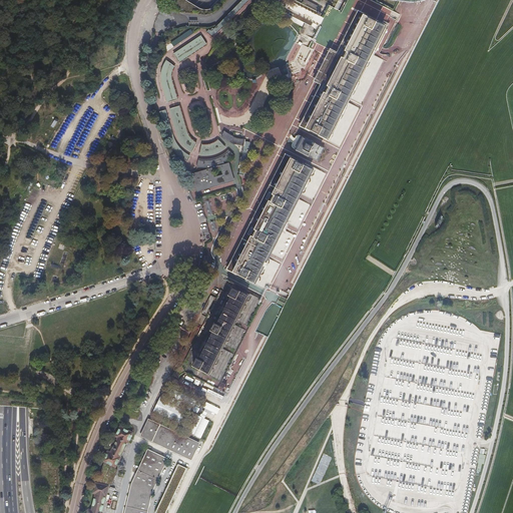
[(208,31),(205,33),(212,40),(250,0),(249,0),(242,0),(212,31),(211,30),(209,32),(208,31)]
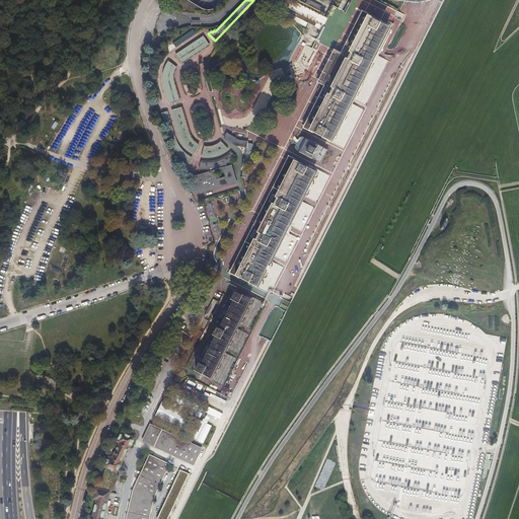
[(304,5),(294,0),(289,10),(319,25),(324,14),(322,13),(321,13),(322,12),(321,11),(306,3),(305,3),(304,5)]
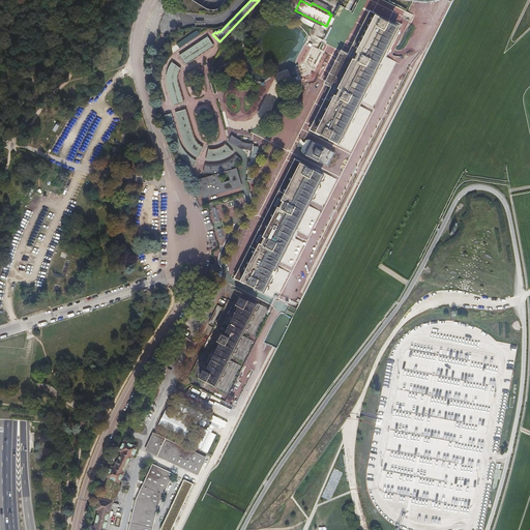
[(321,51),(344,63),(347,57),(349,58),(371,15),(398,27),(399,25),(398,24),(401,19),(400,18),(404,9),(388,1),(386,5),(375,0),(367,0),(366,1),(364,0),(361,0),(354,16),(342,9),(321,51)]
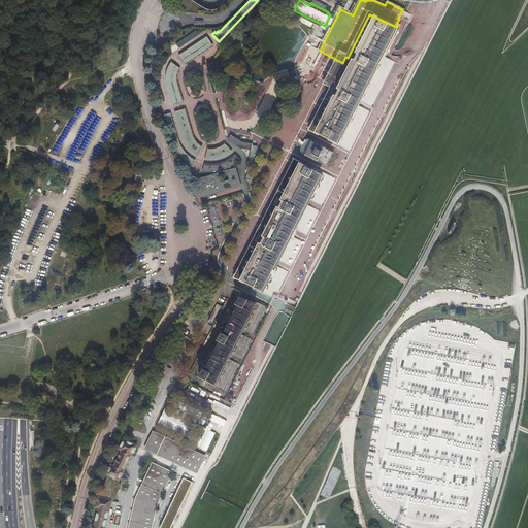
[(334,141),(338,143),(357,105),(359,101),(383,56),(397,28),(396,27),(369,14),(348,58),(345,57),(342,63),(341,65),(338,63),(328,84),(333,87),(311,130),(334,141)]
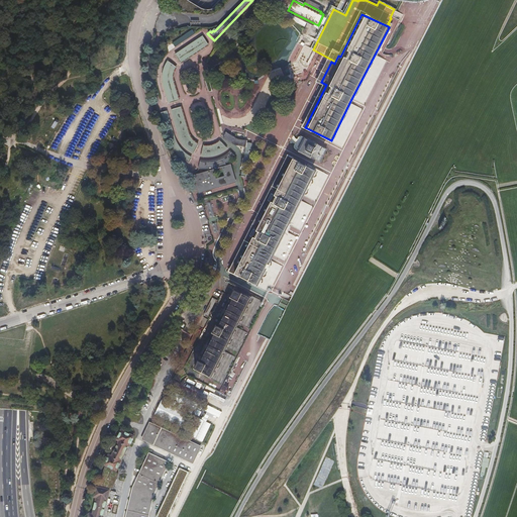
[(175,57),(180,64),(208,45),(203,38),(175,57)]
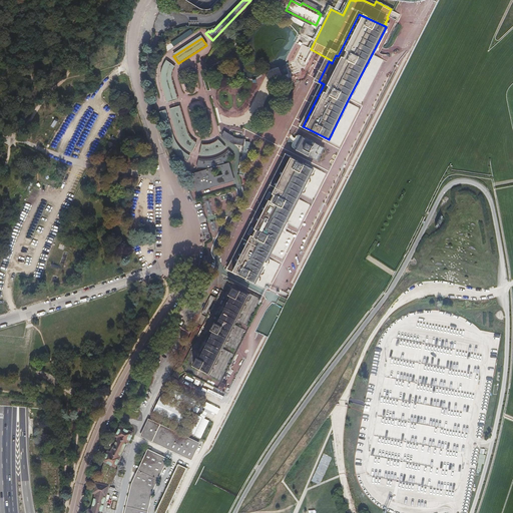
[(294,64),(301,45),(294,42),(287,61),(292,63),(290,70),(289,69),(288,71),(297,74),(300,66),(294,64)]
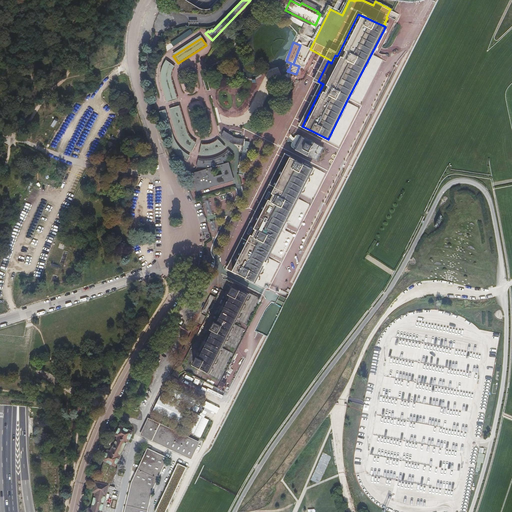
[(172,68),(173,65),(167,60),(166,62),(165,64),(164,66),(163,70),(162,75),(162,79),(163,81),(168,102),(177,99),(171,80),(170,76),(170,73),(171,70),(172,68)]
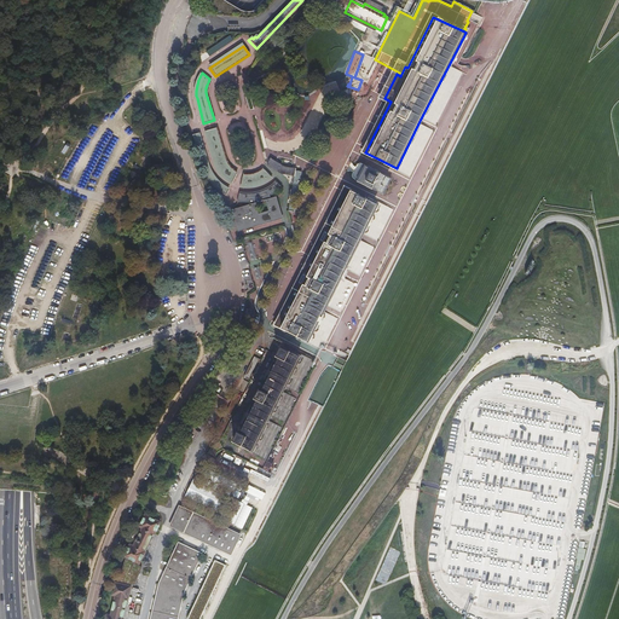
[(226,162),(224,158),(215,128),(206,131),(215,163),(217,167),(219,169),(221,174),(224,177),(227,179),(232,181),(237,173),(233,171),(231,168),(229,166),(226,162)]
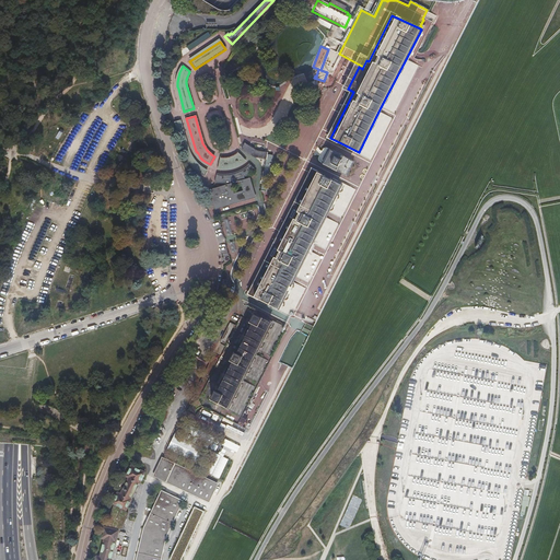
[(190,154),(189,152),(179,120),(174,121),(184,153),(186,159),(188,162),(190,164),(195,168),(198,172),(201,174),(205,176),(207,171),(205,170),(200,165),(198,164),(195,161),(191,156),(190,154)]
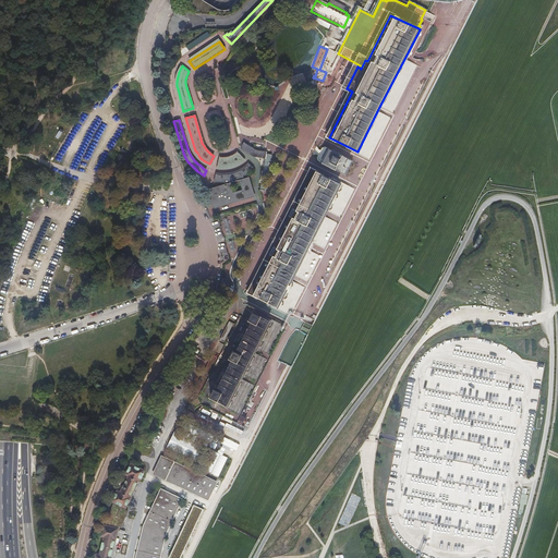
[(254,155),(267,157),(267,154),(254,150),(243,144),(241,146),(254,155)]
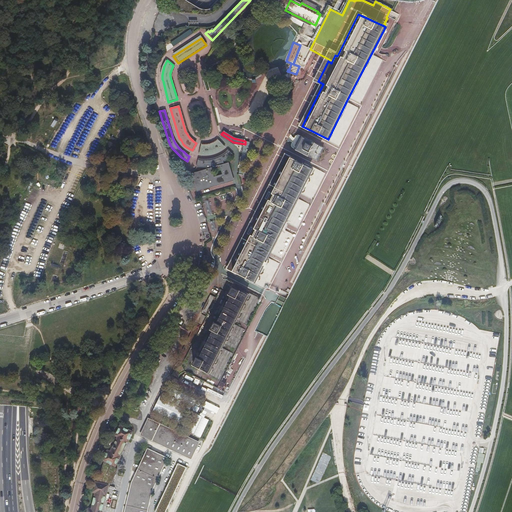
[(293,149),(316,161),(323,147),(300,136),(293,149)]
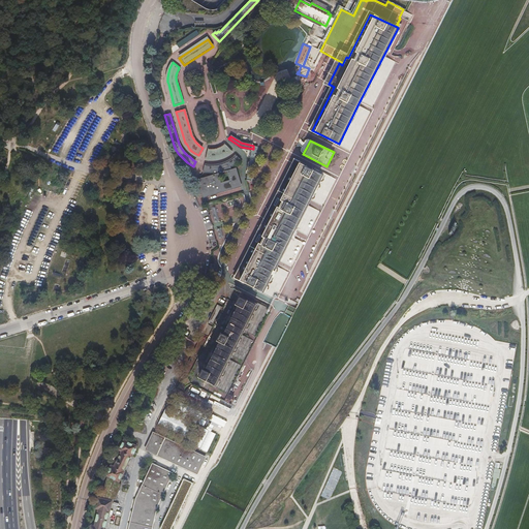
[(231,151),(226,145),(224,146),(220,148),(217,149),(214,149),(212,149),(209,149),(207,158),(210,158),(213,158),(215,158),(218,158),(221,157),(224,155),(229,153),(231,151)]
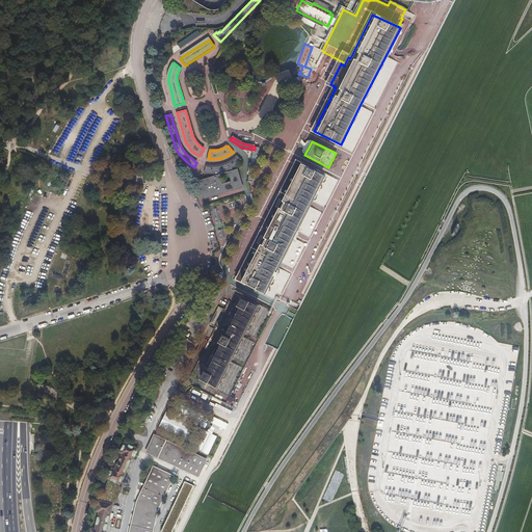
[(249,181),(253,182),(259,147),(256,145),(249,181)]
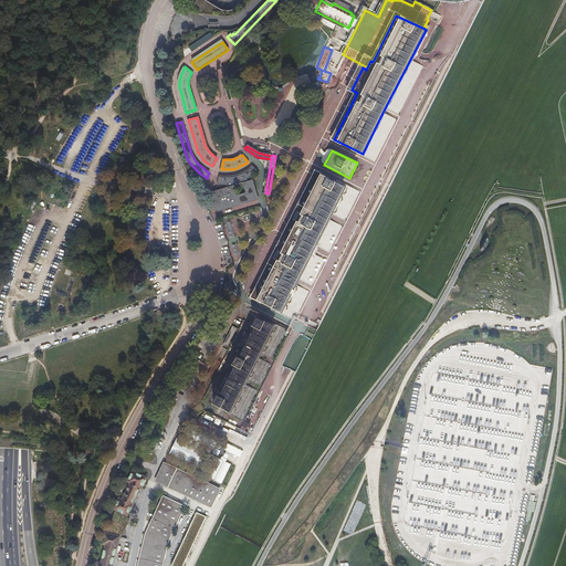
[(220,176),(218,184),(229,185),(230,187),(213,191),(218,209),(257,199),(252,181),(249,182),(247,176),(249,175),(253,173),(257,169),(253,166),(251,168),(248,170),(245,173),(242,174),(238,175),(234,176),(229,177),(223,177),(220,176)]
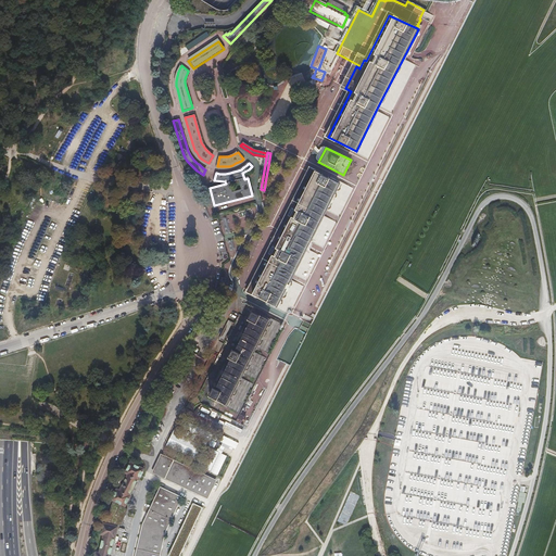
[(249,292),(277,306),(290,280),(339,185),(311,169),(249,292)]
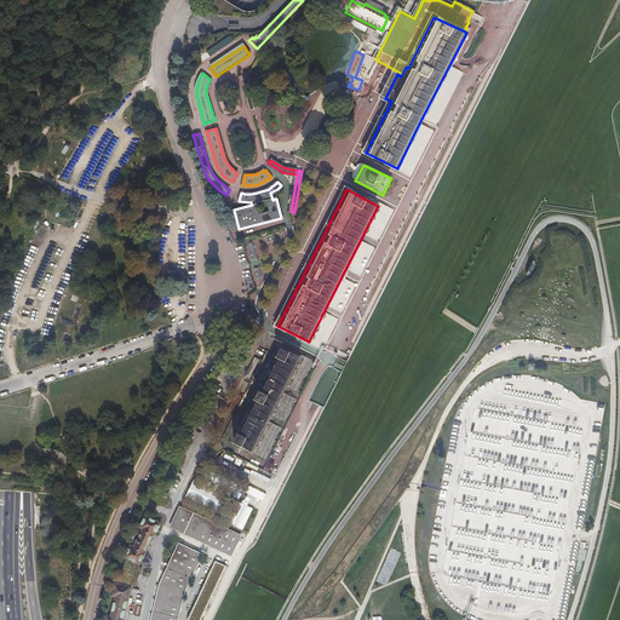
[(225,360),(229,362),(241,344),(239,343),(225,360)]
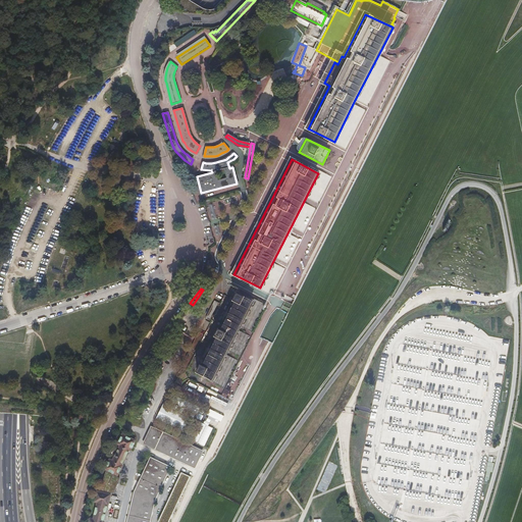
[(198,373),(213,380),(226,355),(239,330),(254,301),(239,293),(198,373)]
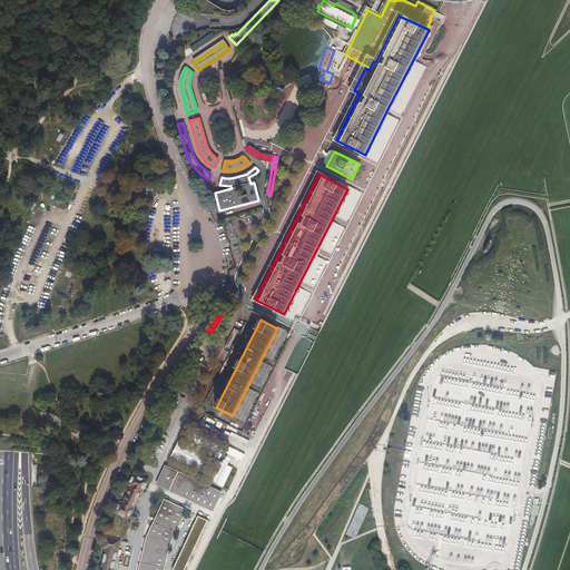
[(227,349),(231,350),(239,332),(236,330),(227,349)]
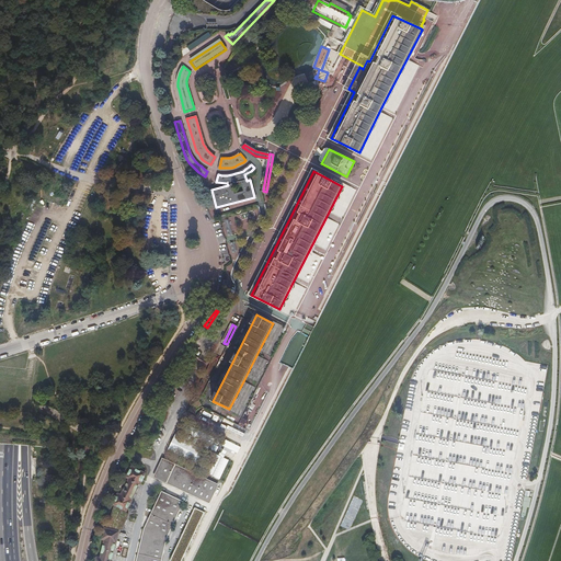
[(449,356),(447,363),(457,366),(459,358),(449,356)]
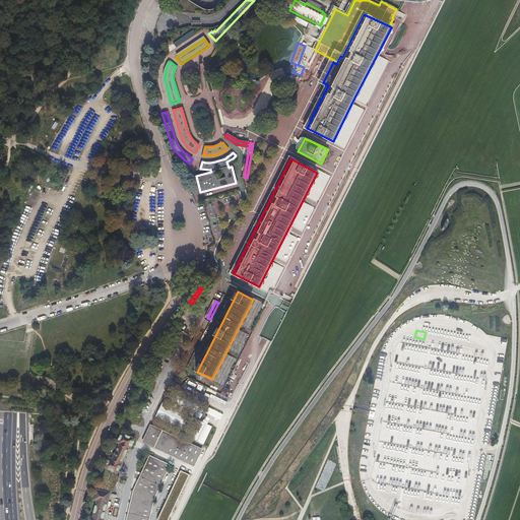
[(191,348),(194,350),(203,334),(199,332),(191,348)]
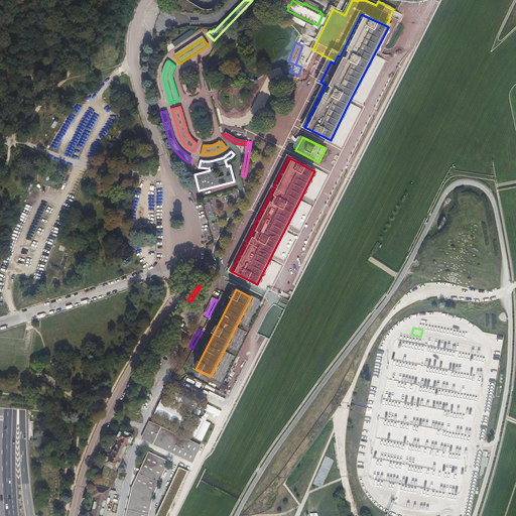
[(180,364),(183,366),(191,349),(188,348),(180,364)]
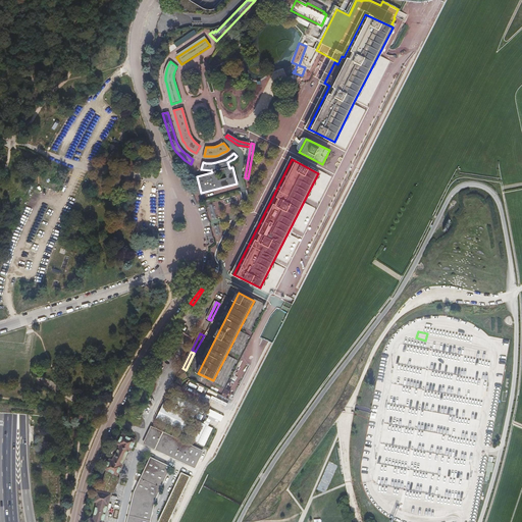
[(204,446),(212,427),(206,424),(198,442),(204,446)]
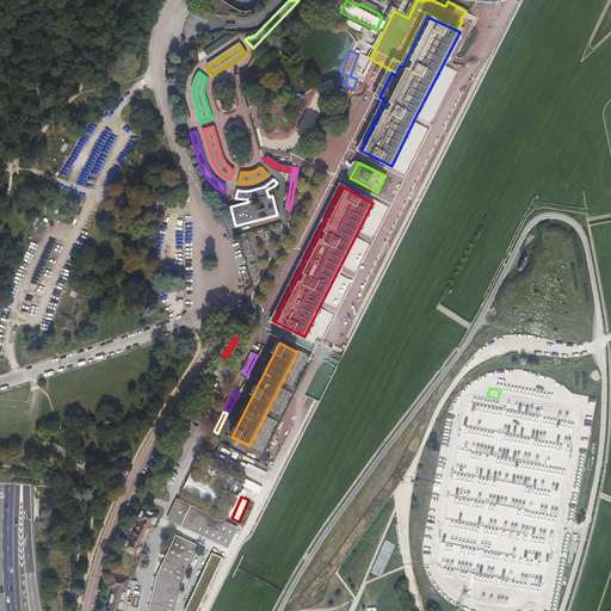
[(168,519),(229,547),(238,528),(178,500),(168,519)]
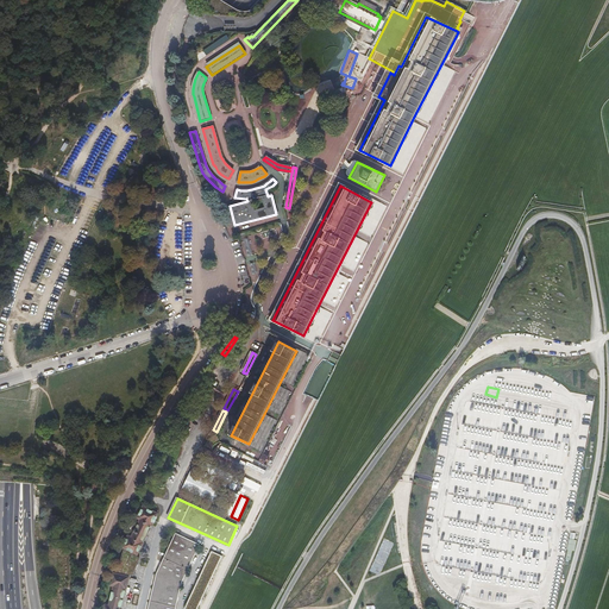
[(104,608),(121,608),(120,608),(125,589),(126,589),(129,576),(126,576),(126,573),(133,575),(139,557),(133,554),(135,552),(138,553),(143,542),(142,542),(151,523),(151,525),(157,513),(142,506),(137,518),(140,519),(131,537),(127,535),(123,547),(125,548),(115,573),(112,572),(110,585),(113,585),(108,606),(106,604),(104,608)]
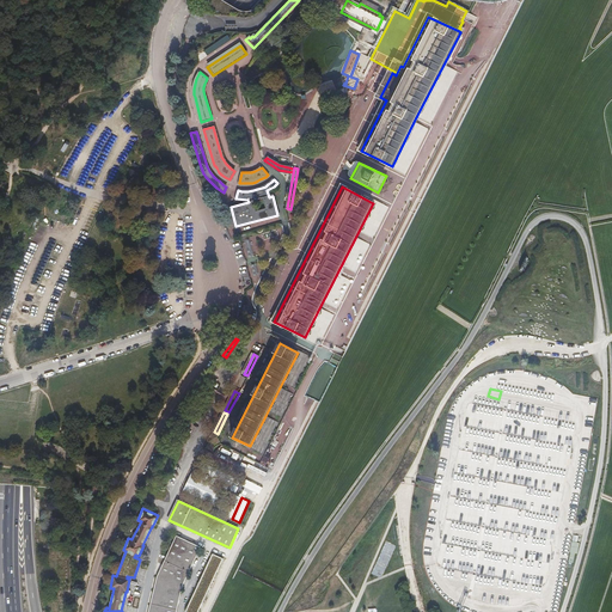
[(150,611),(176,611),(181,593),(183,586),(200,548),(177,537),(158,576),(150,611)]
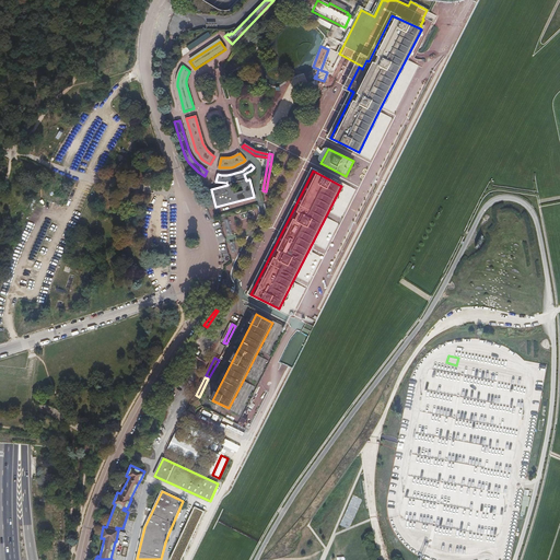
[(181,559),(203,512),(195,508),(170,559),(168,559),(181,559)]
